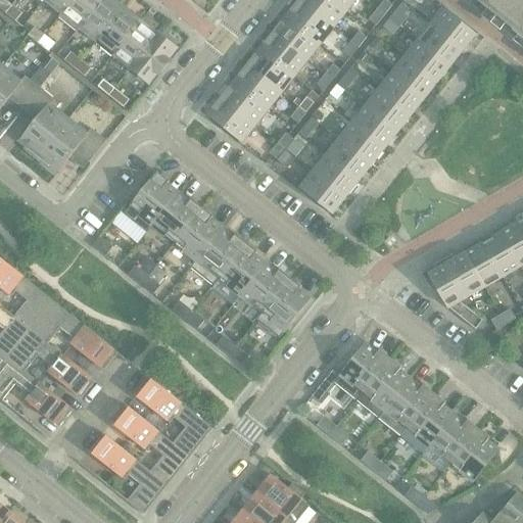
[(0,0),(0,9),(6,14),(12,6),(4,0),(0,0)]
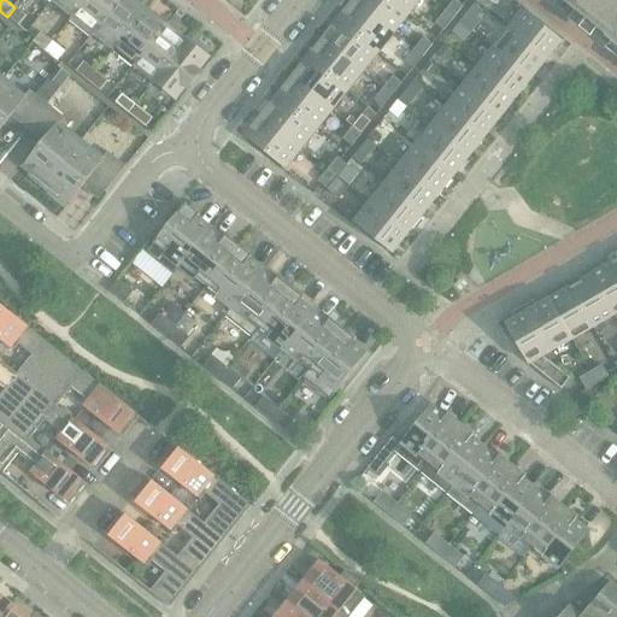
[(53,0),(53,1),(72,17),(74,17),(87,0),(53,0)]
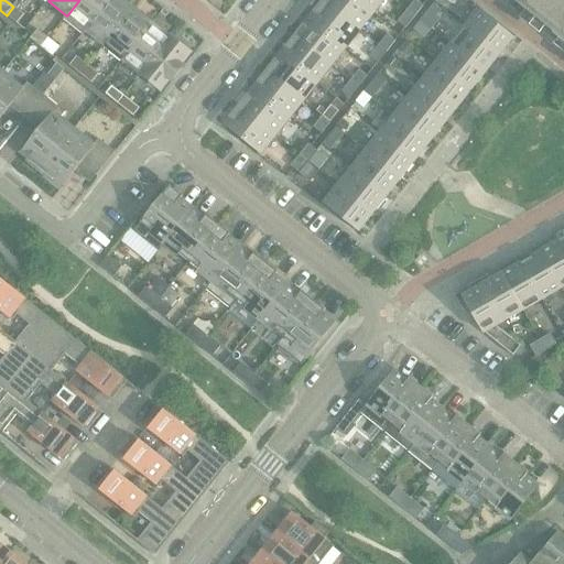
[(83,35),(86,31),(85,31),(109,0),(79,0),(67,15),(66,15),(63,20),(83,35)]
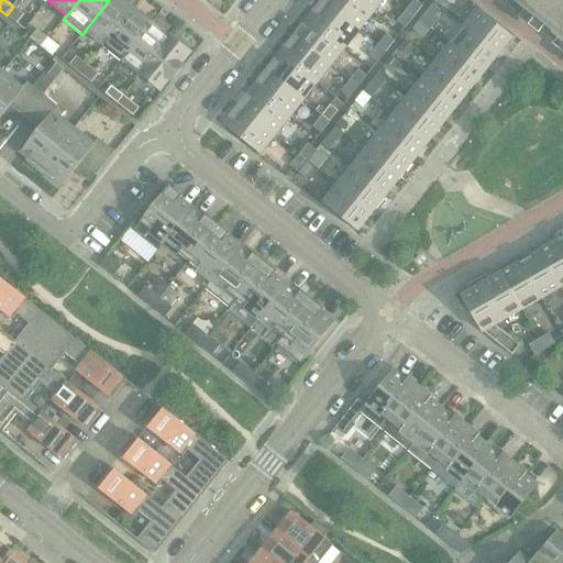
[(109,0),(85,31),(86,31),(103,45),(133,9),(121,0),(109,0)]
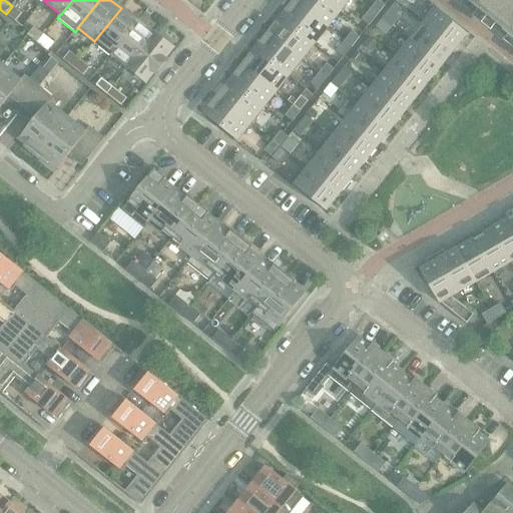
[(324,0),(295,0),(294,2),(327,28),(339,12),(324,0)]
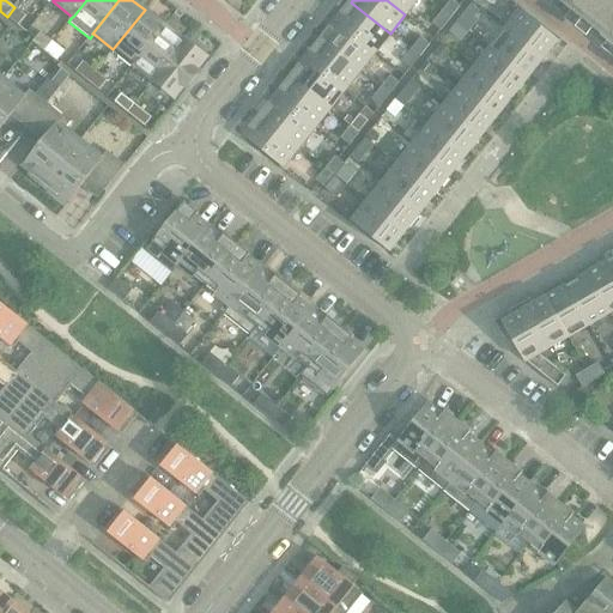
[(387,0),(405,14),(417,0),(387,0)]
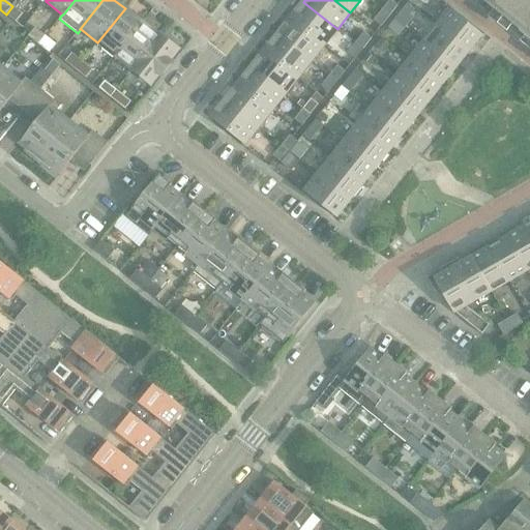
[(529,0),(480,0),(529,39),(529,0)]
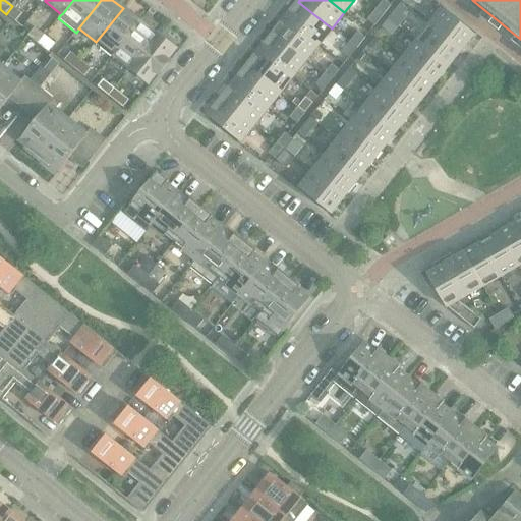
[(385,1),(377,11),(384,17),(392,6),(385,1)]
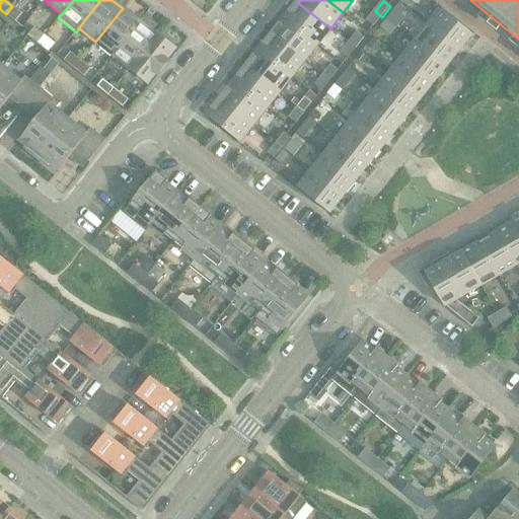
[(297,2),(284,18),(317,45),(330,28),(297,2)]
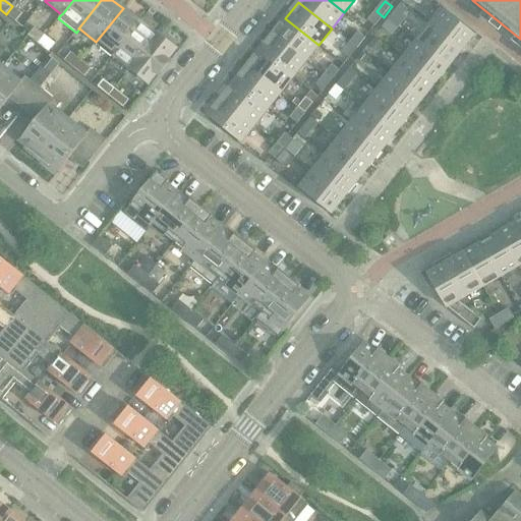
[(409,10),(401,4),(394,13),(402,19),(409,10)]
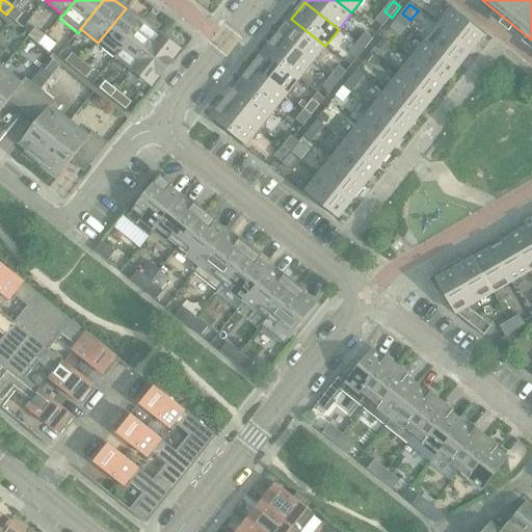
[(23,14),(12,6),(6,15),(17,23),(23,14)]
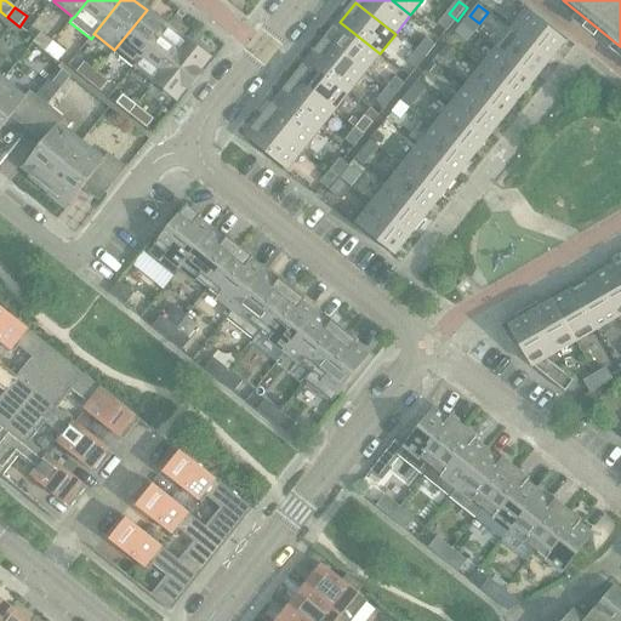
[(114,50),(135,67),(167,27),(147,10),(114,50)]
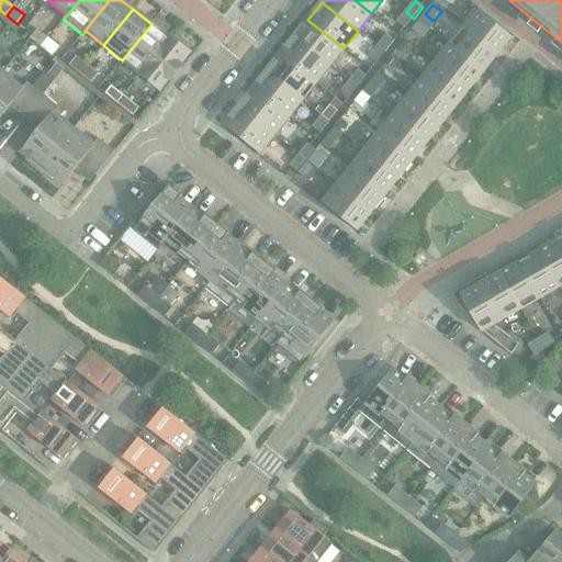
[(478,10),(462,29),(497,56),(501,52),(499,51),(507,41),(508,42),(512,37),(478,10)]
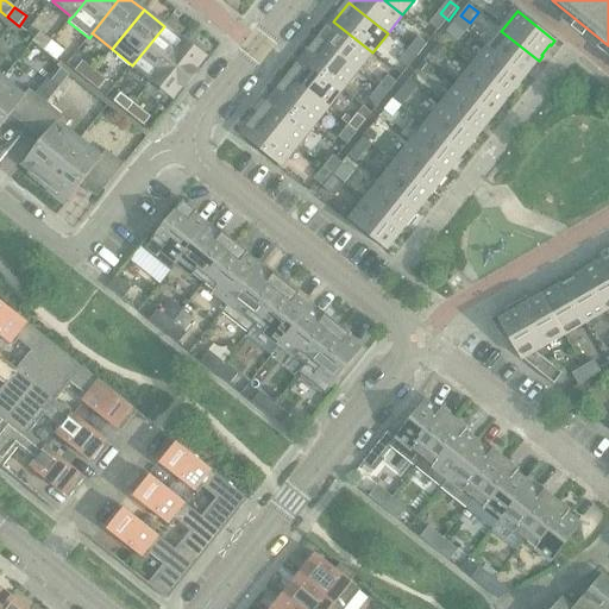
[(440,31),(449,20),(440,13),(432,25),(440,31)]
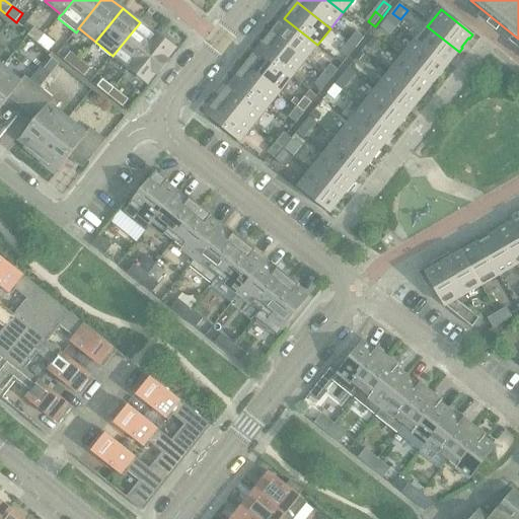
[(284,18),(271,34),(304,61),(317,45),(284,18)]
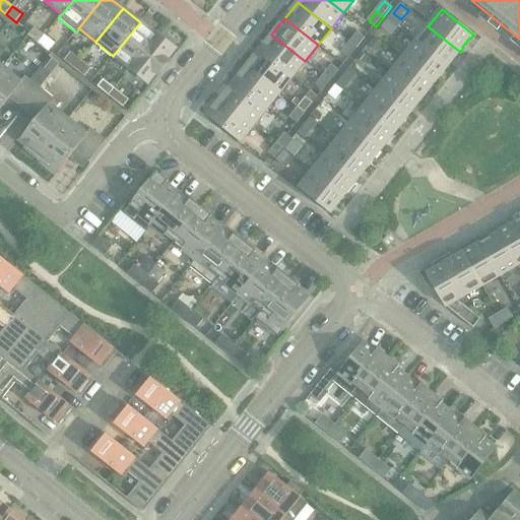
[(399,29),(388,20),(382,27),(393,37),(399,29)]
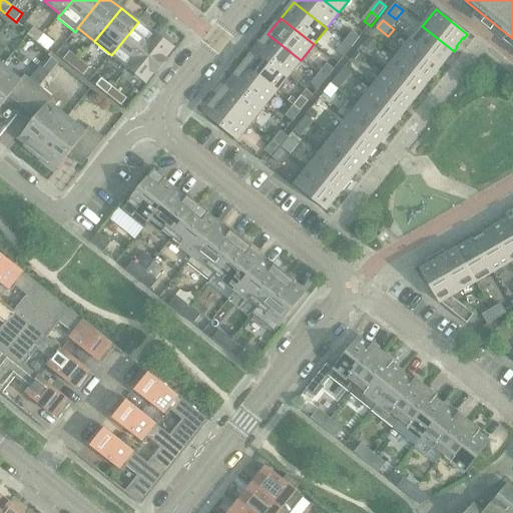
[(111,55),(128,68),(155,35),(154,35),(138,22),(111,55)]
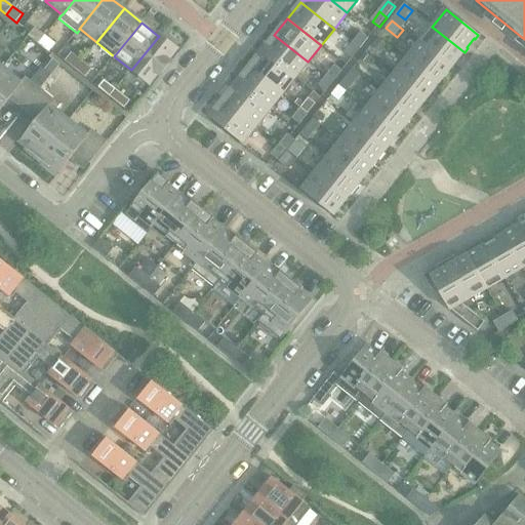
[(28,35),(39,44),(46,36),(35,27),(28,35)]
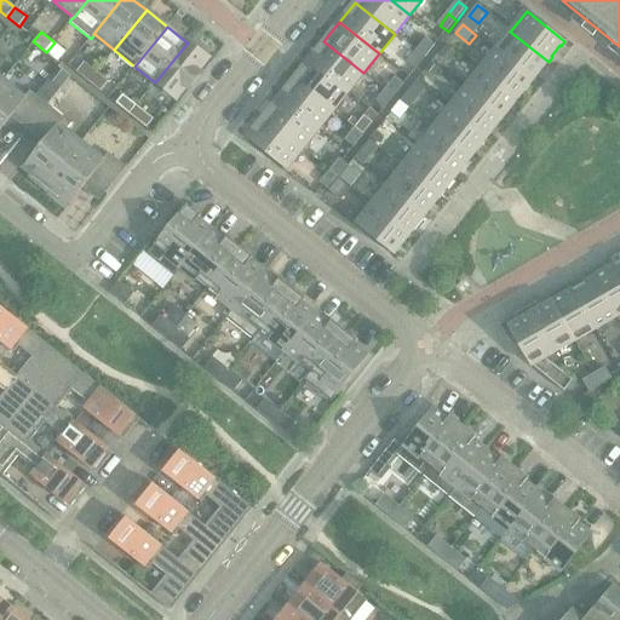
[(545,65),(549,62),(510,32),(495,51),(533,81),(537,76),(535,75),(544,64),(545,65)]
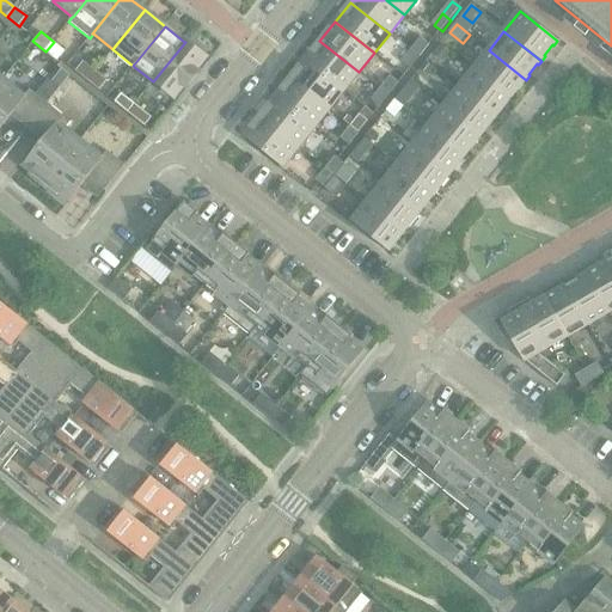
[(421,40),(411,51),(420,57),(429,46),(421,40)]
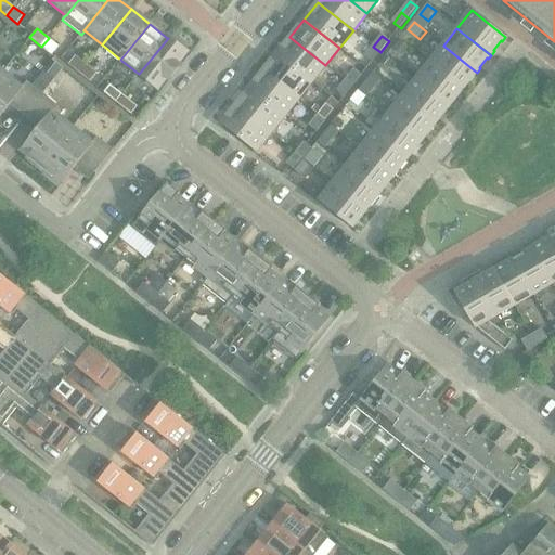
[(168,37),(167,38),(168,38),(139,74),(158,89),(167,78),(169,80),(180,66),(178,65),(188,52),(168,37)]
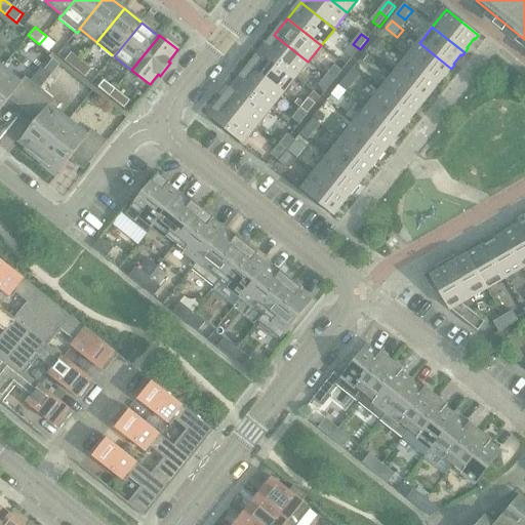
[(274,35),(260,51),(294,78),(308,62),(274,35)]
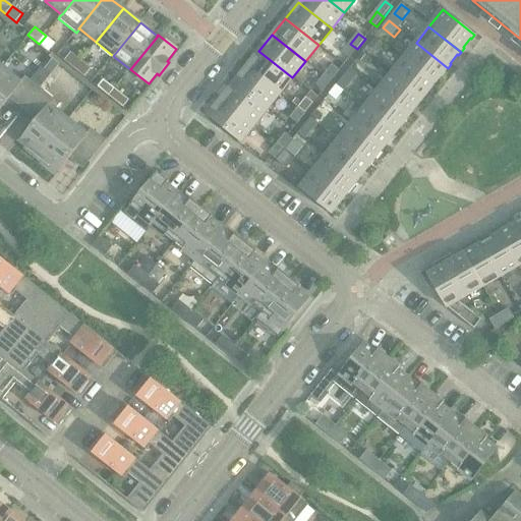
[(55,43),(46,36),(39,44),(49,52),(55,43)]
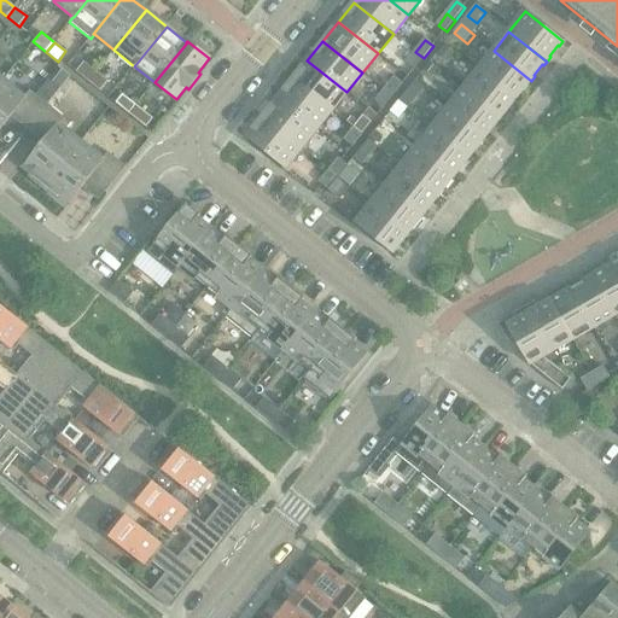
[(455,51),(445,44),(436,56),(445,63),(455,51)]
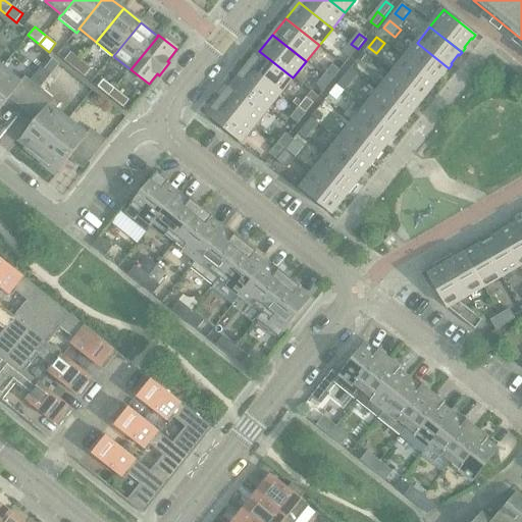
[(447,71),(449,68),(417,43),(404,59),(435,85),(438,81),(437,80),(445,70),(447,71)]
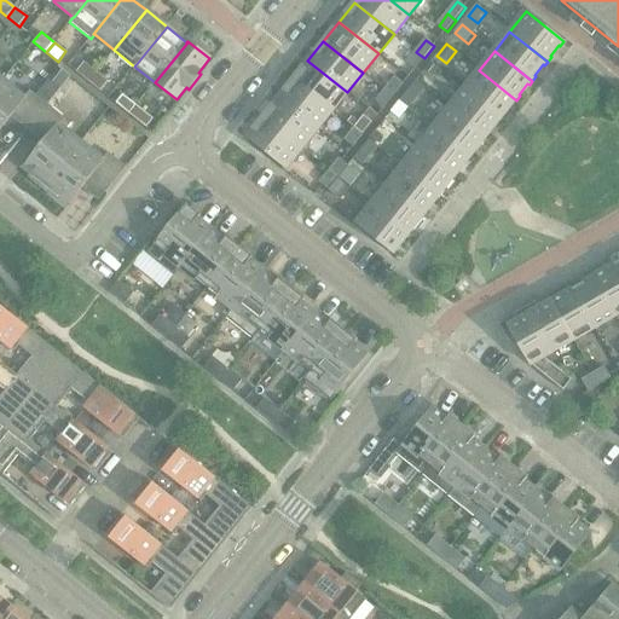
[(415,70),(424,58),(416,52),(408,64),(415,70)]
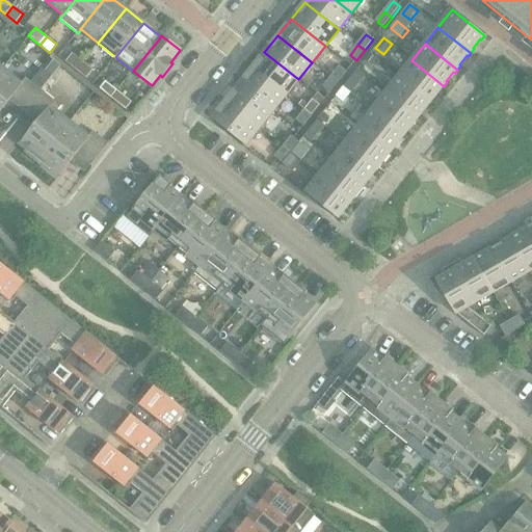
[(264,52),(251,69),(286,96),(298,79),(264,52)]
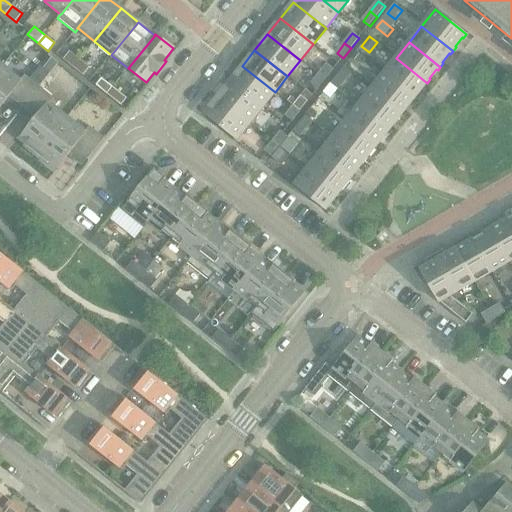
[(63,60),(73,68),(80,59),(70,51),(63,60)]
